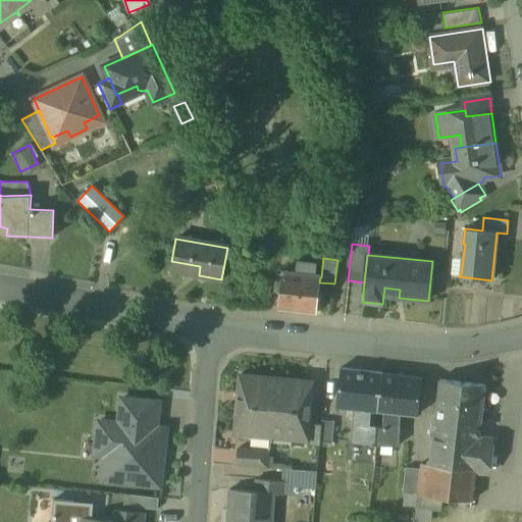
[(200,266),(171,261),(169,270),(199,275),(200,266)]
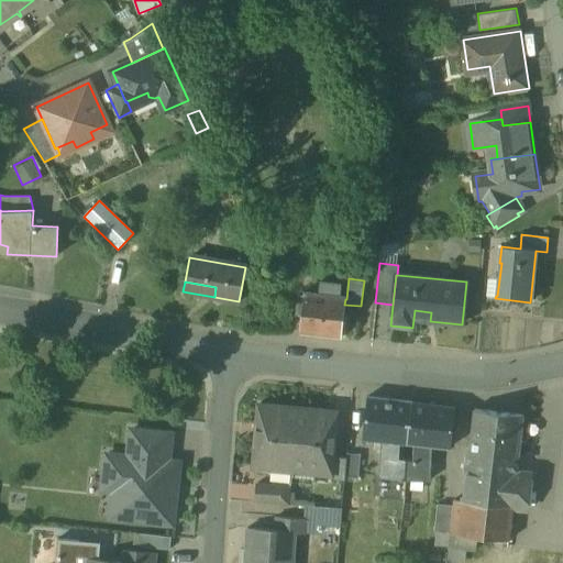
[(340,285),(320,283),(318,296),(304,294),(299,332),(341,337),(344,305),(345,299),(338,298),(340,285)]
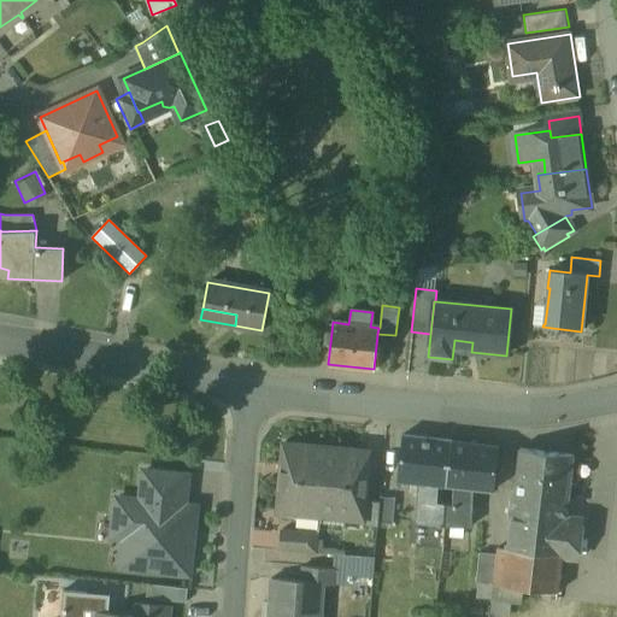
[(451,441),(403,435),(398,481),(419,483),(418,522),(424,522),(435,523),(444,524),(451,441)]
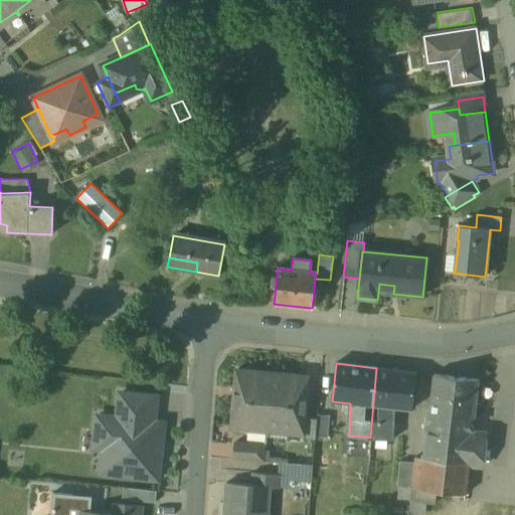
[(415,373),(376,368),(370,438),(391,441),(393,407),(411,409),(415,373)]
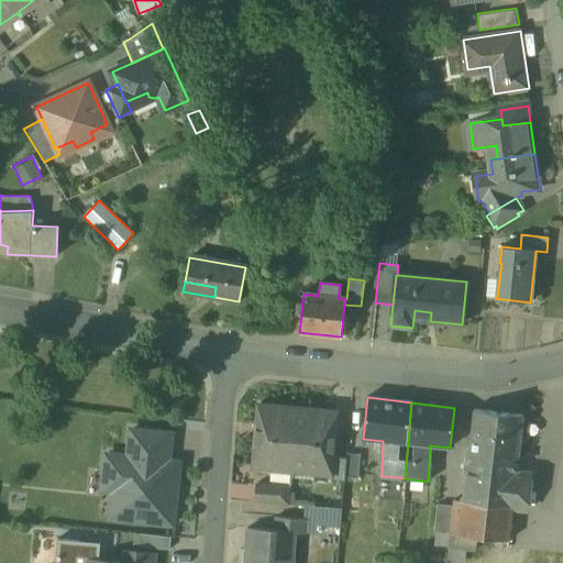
[(298,408),(258,405),(253,467),(271,470),(271,464),(293,466),(298,408)]
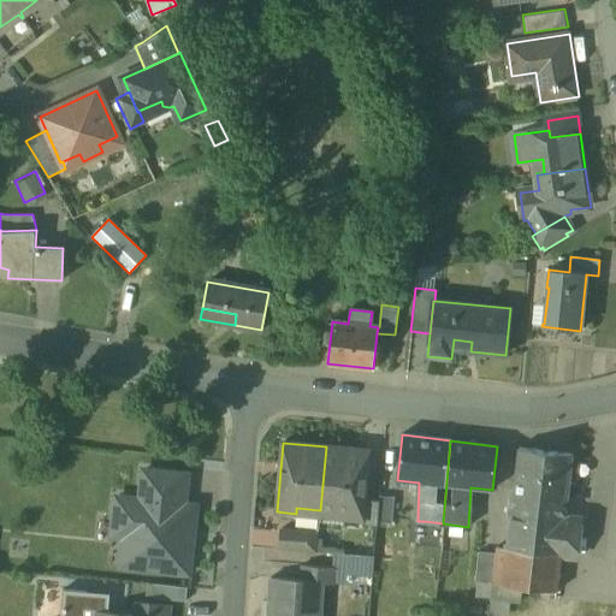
[(368,450),(326,446),(320,510),(344,511),(343,519),(362,520),(365,499),(368,450)]
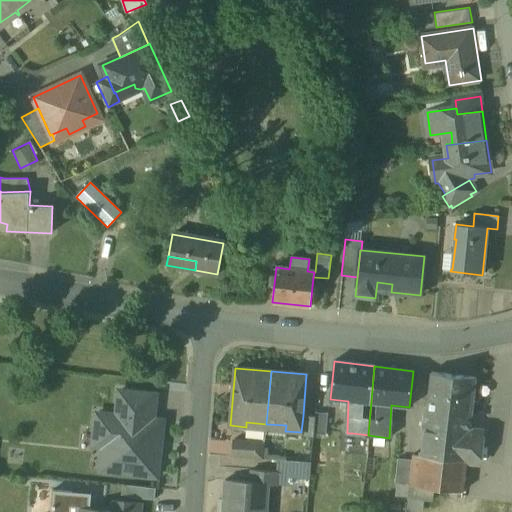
[(476,377),(431,372),(427,410),(426,410),(421,456),(412,455),(411,460),(409,483),(409,485),(433,488),(457,490),(456,496),(462,497),(462,491),(463,491),(466,461),(479,463),(481,442),(474,441),(475,430),(470,429),(472,416),(471,416),(476,377)]
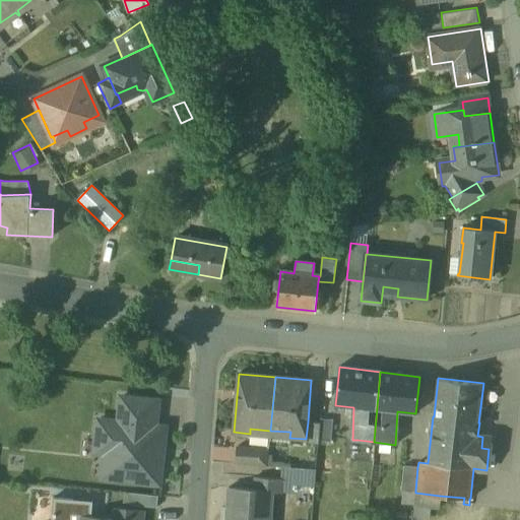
[(157,401),(121,397),(118,423),(154,427),(157,401)]
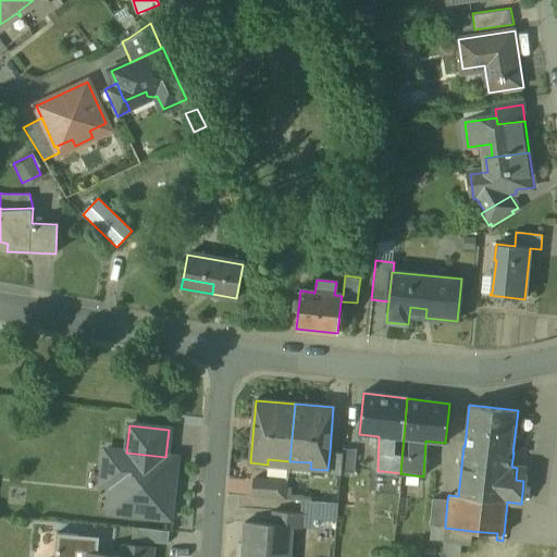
[(355,450),(343,449),(343,453),(341,471),(354,472),(355,450)]
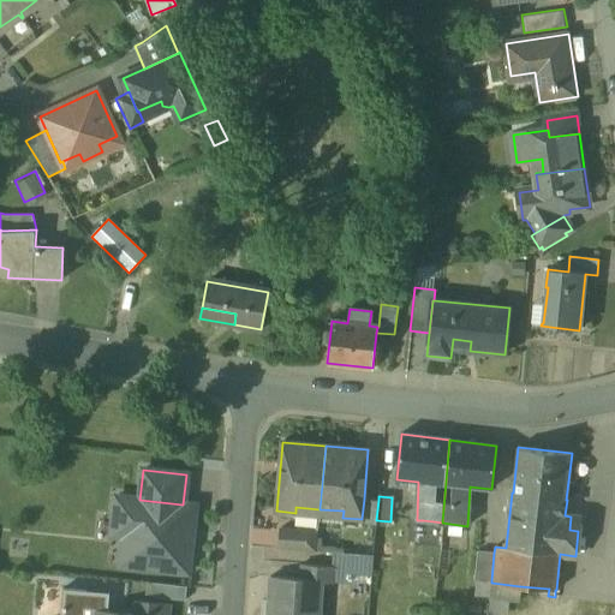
[(139,500),(117,497),(112,536),(136,538),(132,566),(187,573),(190,554),(186,554),(190,524),(192,524),(195,506),(183,505),(139,500)]
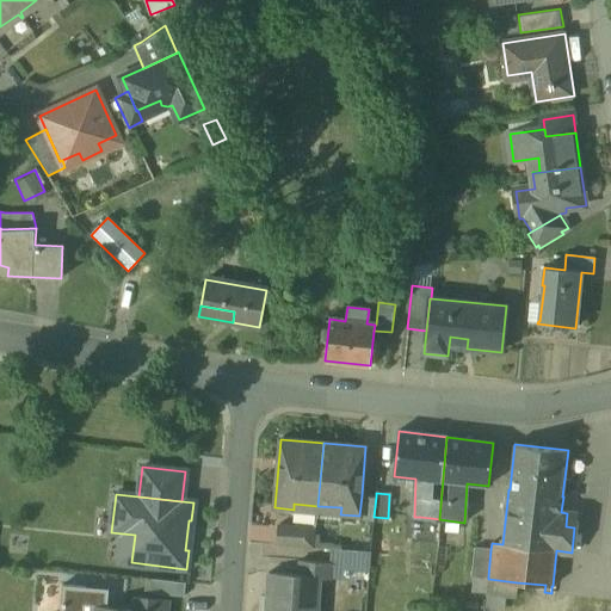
[(376,497),(362,495),(359,516),(359,520),(374,522),(374,517),(376,497)]
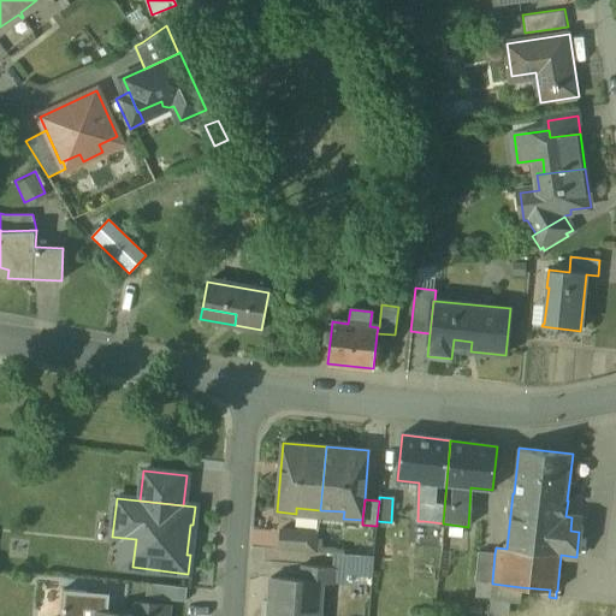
[(318,531),(283,528),(280,550),(317,552),(318,531)]
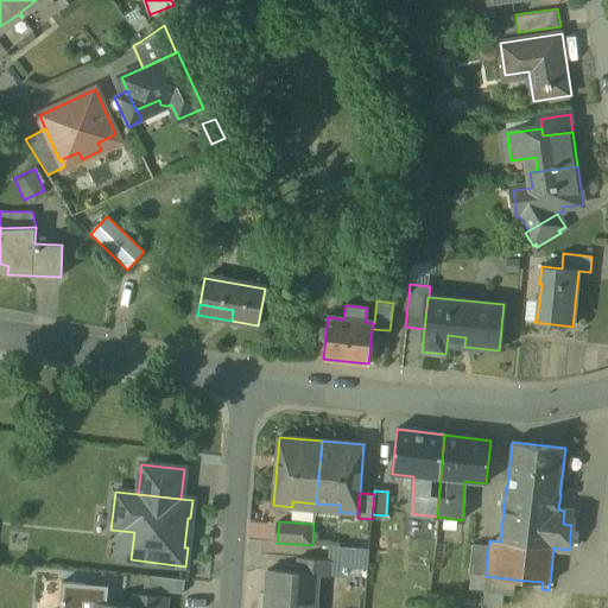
[(425,530),(410,529),(407,548),(424,549),(425,530)]
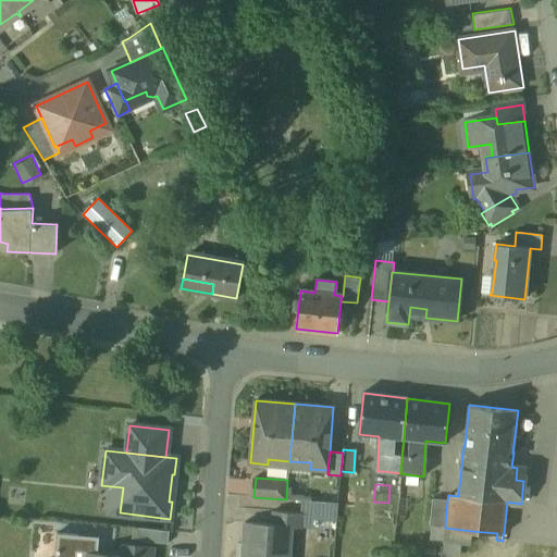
[(408,490),(399,490),(398,498),(407,499),(408,490)]
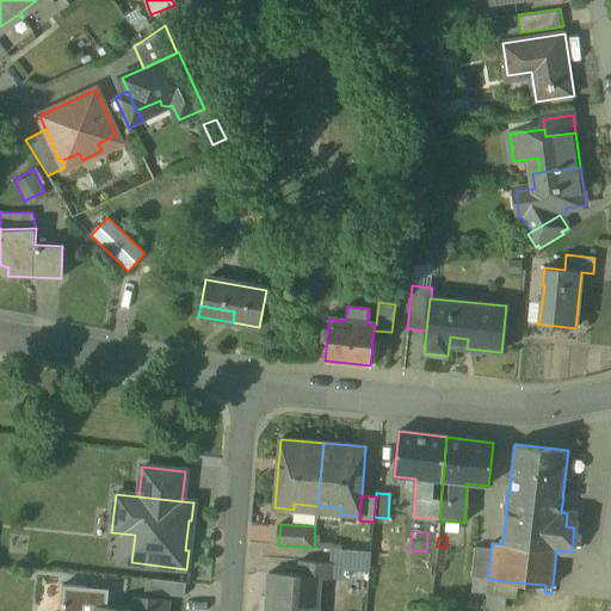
[(491,549),(475,548),(471,575),(488,576),(491,549)]
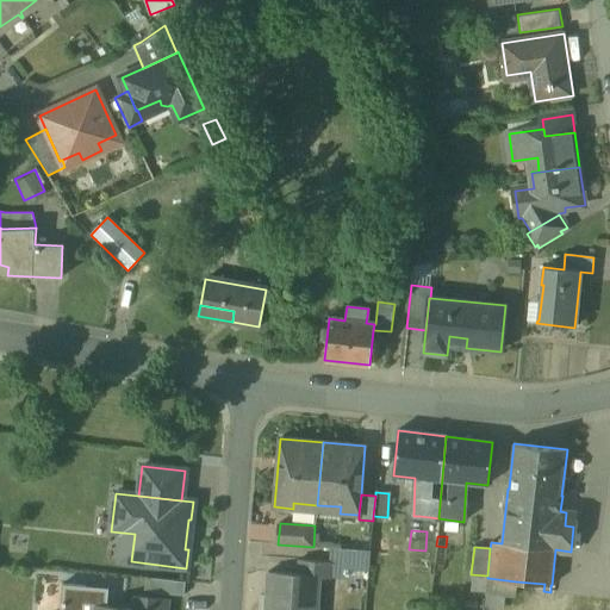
[(369,551),(329,548),(328,562),(330,562),(329,579),(347,580),(347,570),(368,571),(369,551)]
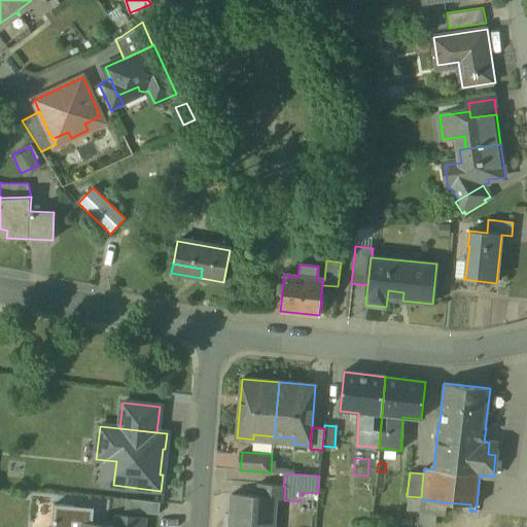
[(283,486),(258,484),(257,496),(275,497),(274,499),(284,500),(285,486),(283,486)]
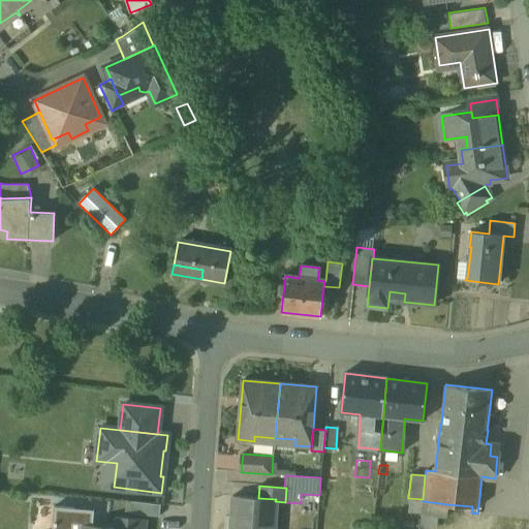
[(258,498),(232,496),(232,498),(237,498),(235,526),(231,526),(231,528),(273,528),(275,501),(276,499),(258,498)]
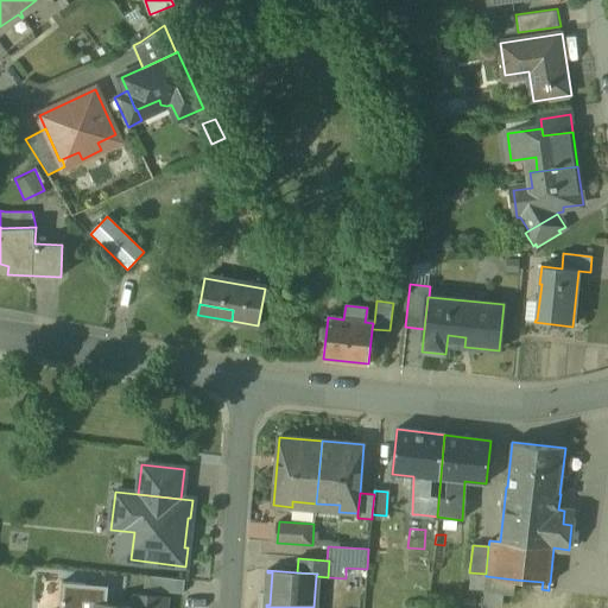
[(514,580),(486,576),(485,593),(507,594),(513,595),(514,580)]
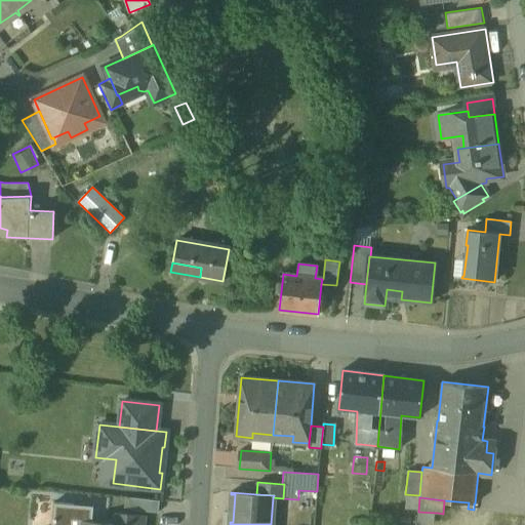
[(159,501),(130,498),(128,511),(157,514),(159,501)]
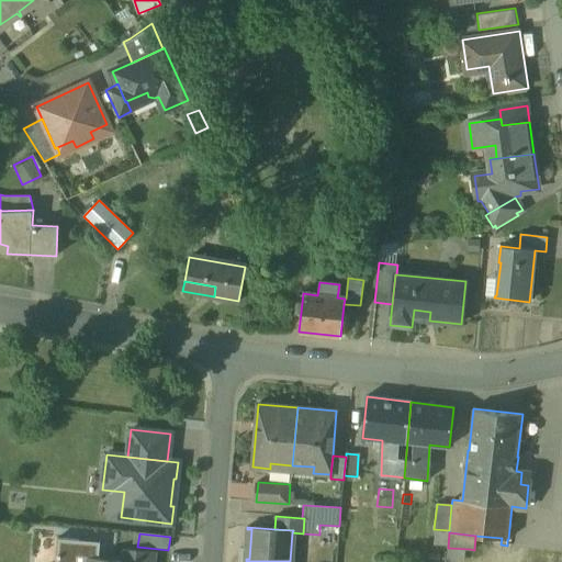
[(100,542),(56,539),(54,561),(85,561),(86,558),(98,559),(100,542)]
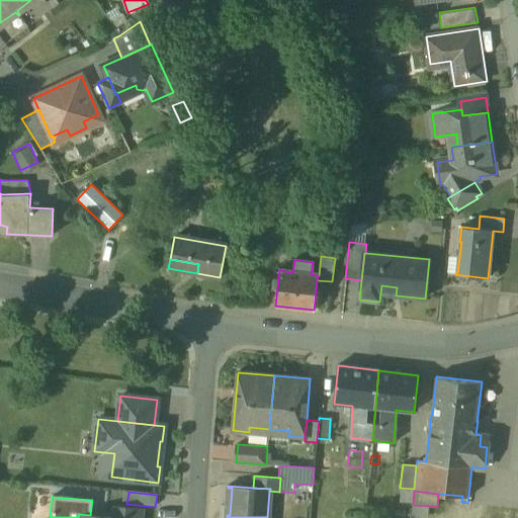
[(430,517),(432,506),(413,505),(412,516),(427,517),(430,517)]
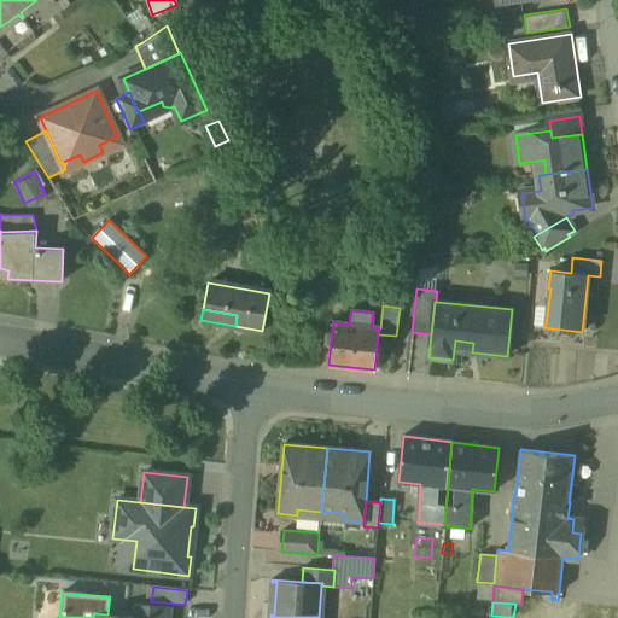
[(169,617),(170,607),(136,605),(135,617),(124,617),(169,617)]
